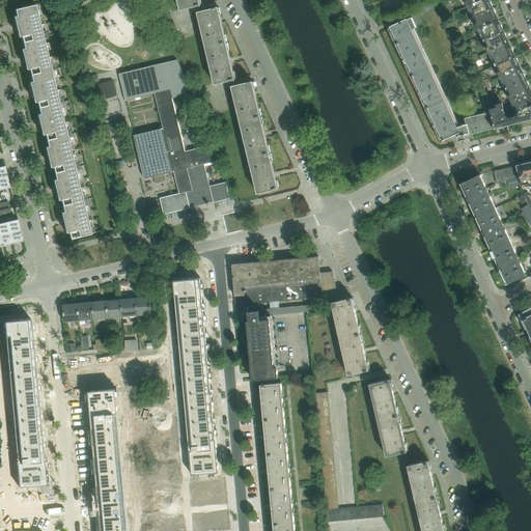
[(201,4),(200,0),(178,0),(182,9),(201,4)]
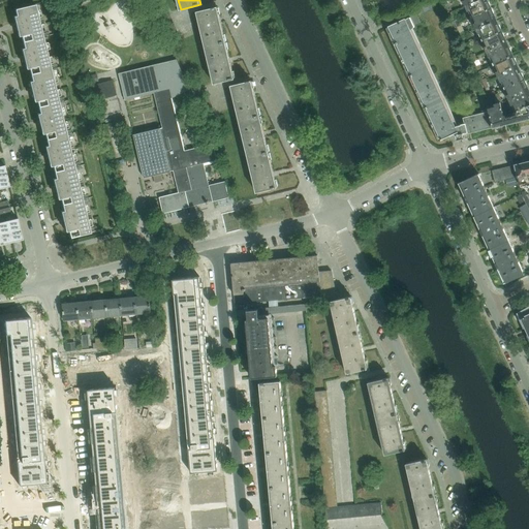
[(470,9),(473,16),(491,7),(488,0),(465,0),(463,1),(468,10),(470,9)]
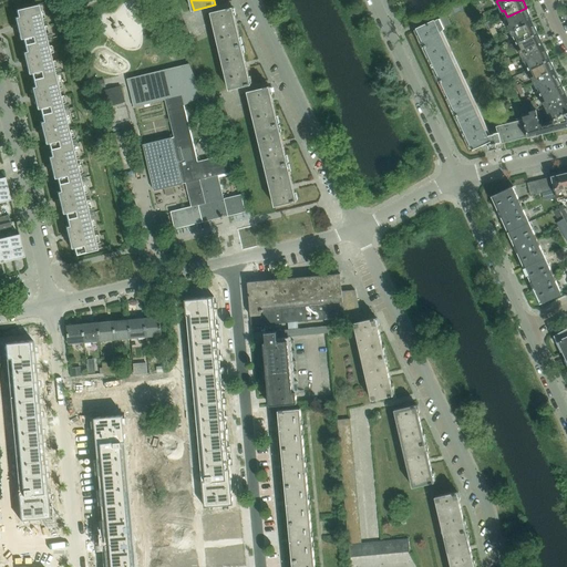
[(464,1),(449,8),(452,16),(467,8),(464,1)]
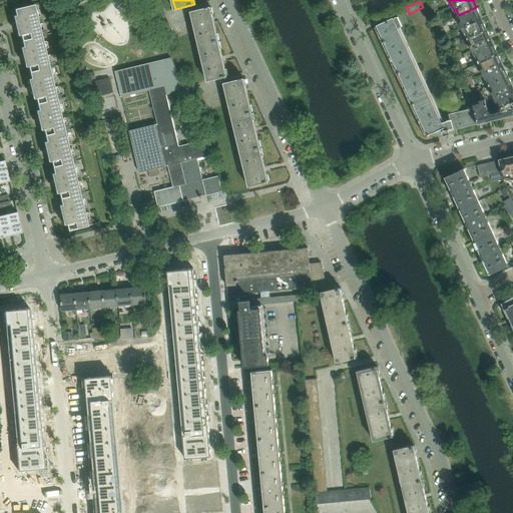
[(15,8),(22,40),(41,35),(34,4),(15,8)]
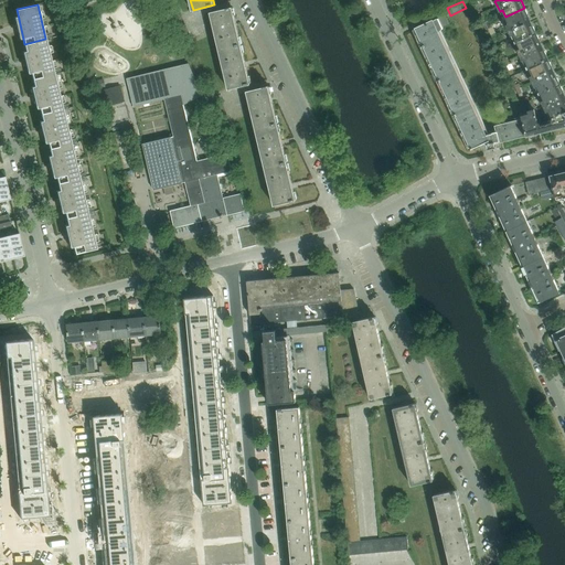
[(220,51),(242,45),(232,7),(211,12),(220,51)]
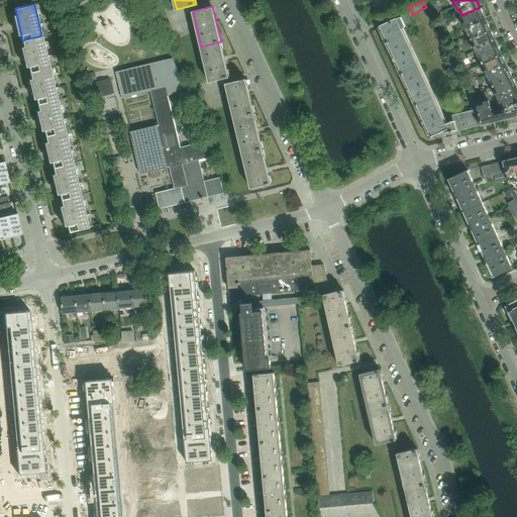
[(480,7),(462,15),(466,22),(463,23),(467,32),(470,31),(473,37),(490,29),(480,7)]
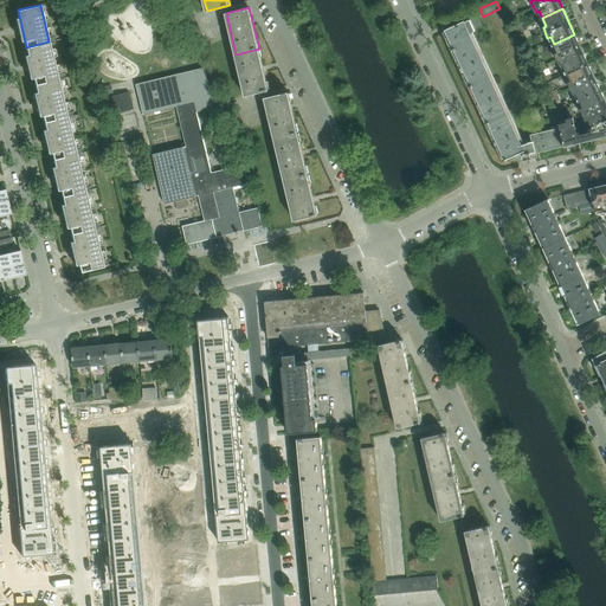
[(198,23),(194,15),(181,21),(185,28),(198,23)]
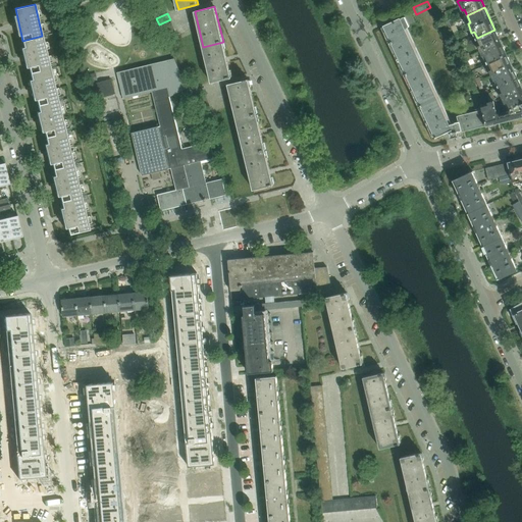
[(485,125),(482,109),(457,115),(459,120),(452,121),(408,28),(410,25),(406,15),(381,28),(432,138),(449,131),(449,133),(459,129),(459,132),(485,125)]
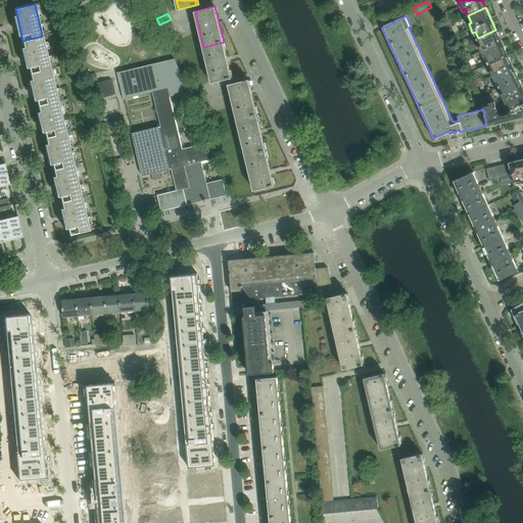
[(173,25),(171,19),(159,25),(161,30),(173,25)]
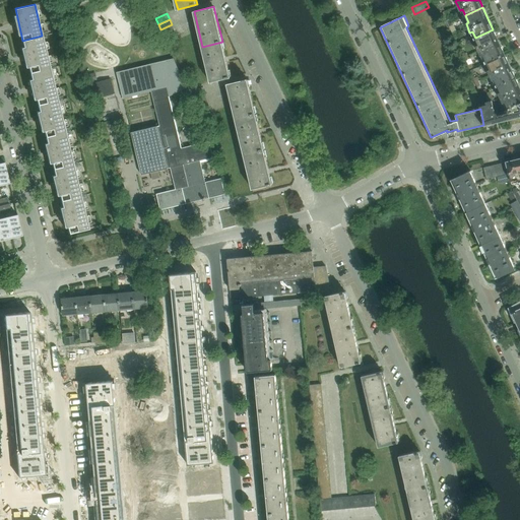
[(175,30),(172,24),(160,29),(164,36),(175,30)]
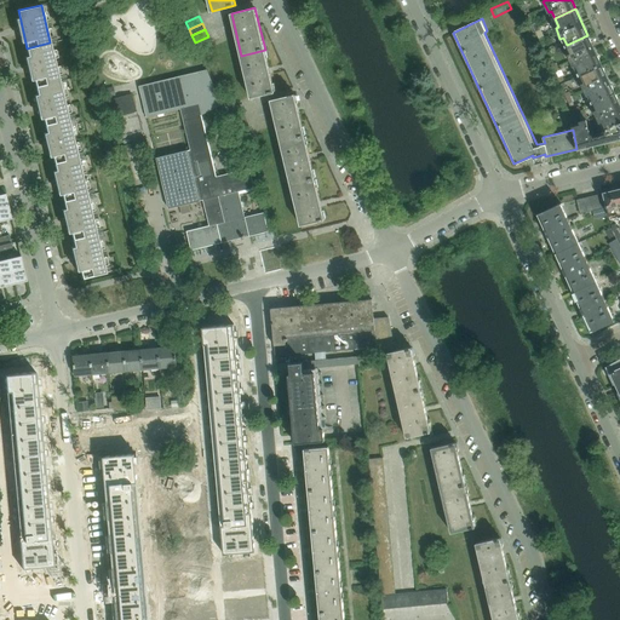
[(587,35),(567,45),(570,53),(568,55),(573,65),(577,64),(580,73),(601,63),(587,35)]
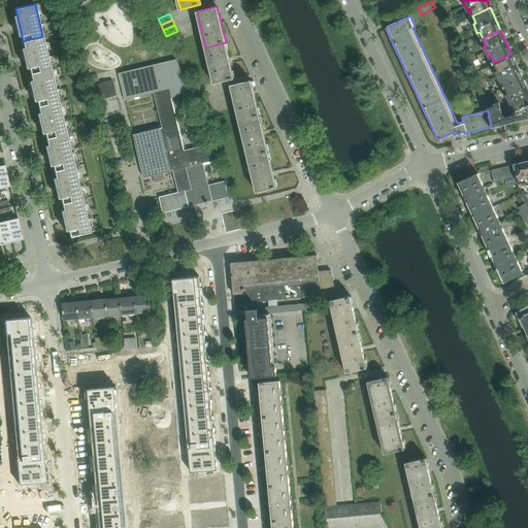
[(179,36),(177,31),(166,36),(168,41),(179,36)]
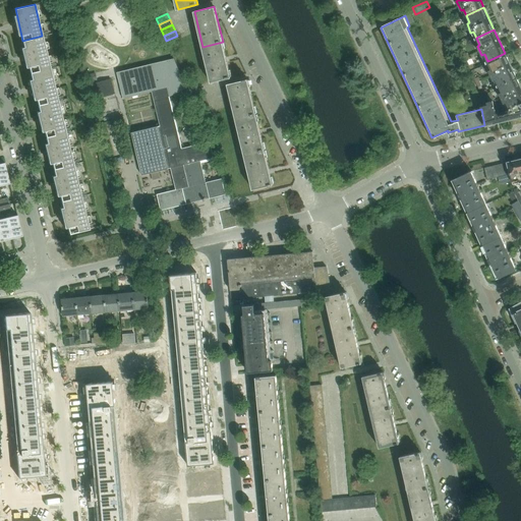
[(22,41),(31,73),(50,68),(42,36),(22,41)]
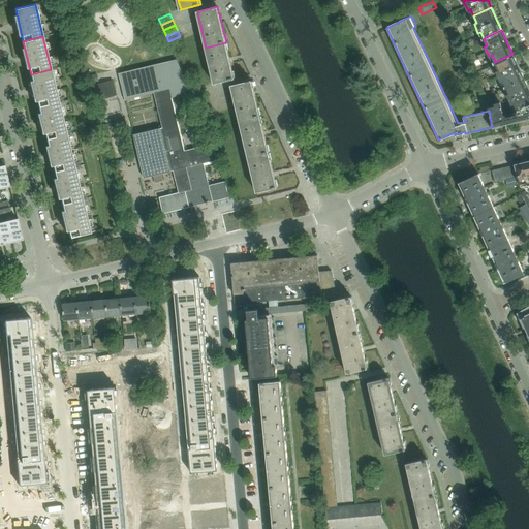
[(183,42),(180,36),(168,41),(172,48),(183,42)]
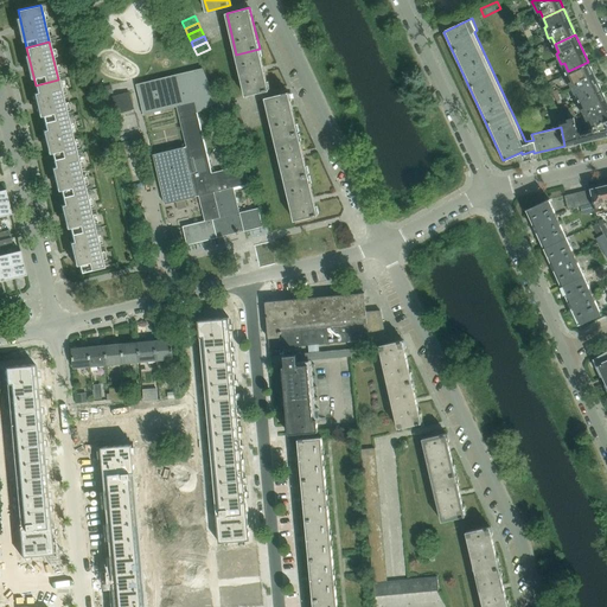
[(269,90),(260,49),(236,55),(246,96),(269,90)]
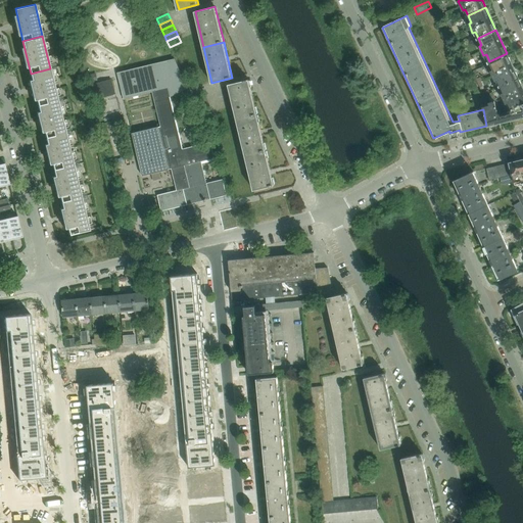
[(497,80),(501,86),(518,78),(507,53),(489,61),(492,69),(490,70),(494,81),(497,80)]
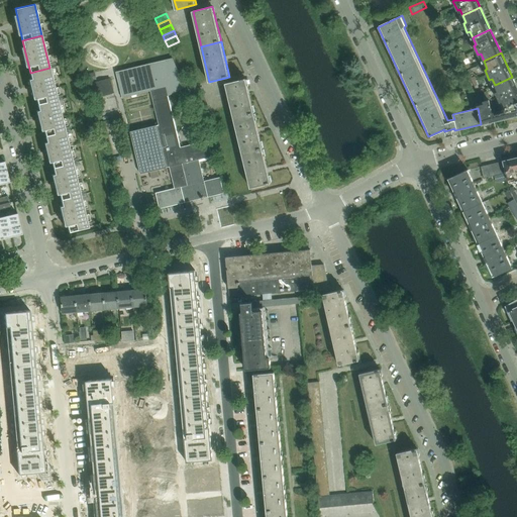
[(186,87),(173,59),(116,72),(122,99),(123,98),(150,91),(159,125),(157,125),(130,131),(140,174),(167,168),(170,167),(175,188),(156,193),(160,208),(202,198),(203,199),(204,199),(204,198),(224,193),(220,177),(204,181),(199,160),(212,157),(209,140),(181,147),(169,96),(186,87)]
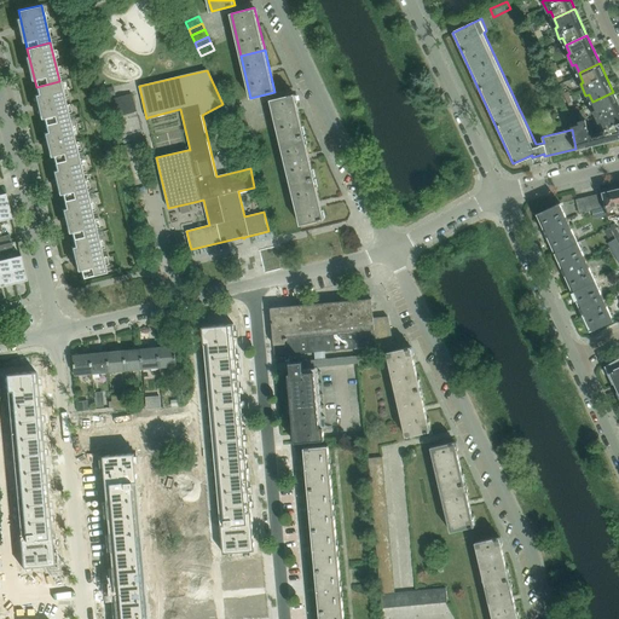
[(36,87),(45,125),(68,120),(59,81),(36,87)]
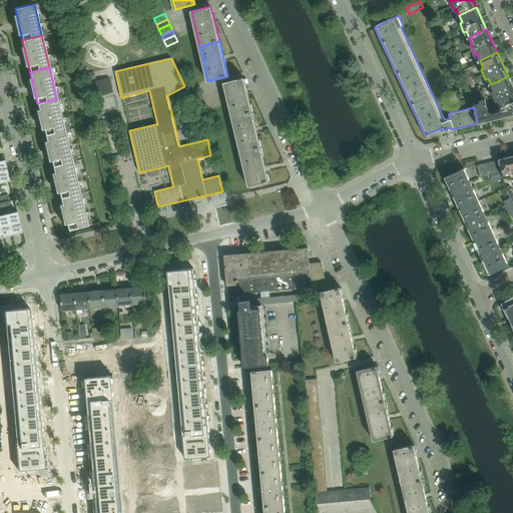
[(498,100),(501,106),(512,100),(512,86),(508,76),(491,84),(494,91),(491,92),(496,101),(498,100)]
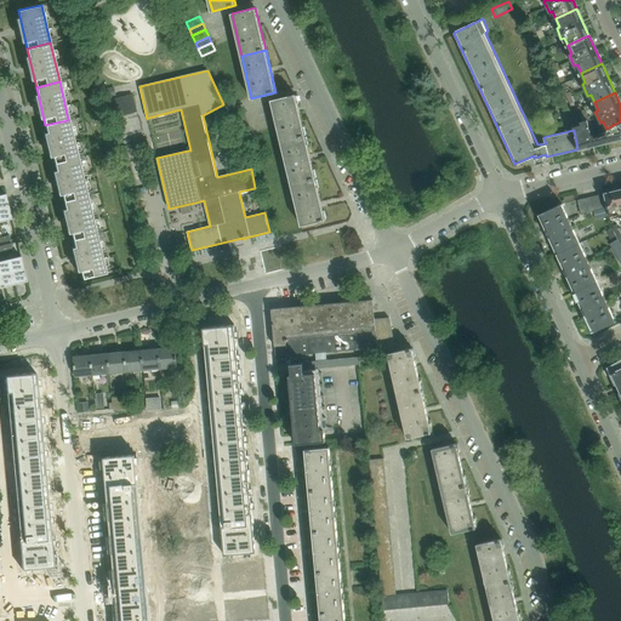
[(272,100),(281,142),(306,136),(296,93),(272,100)]
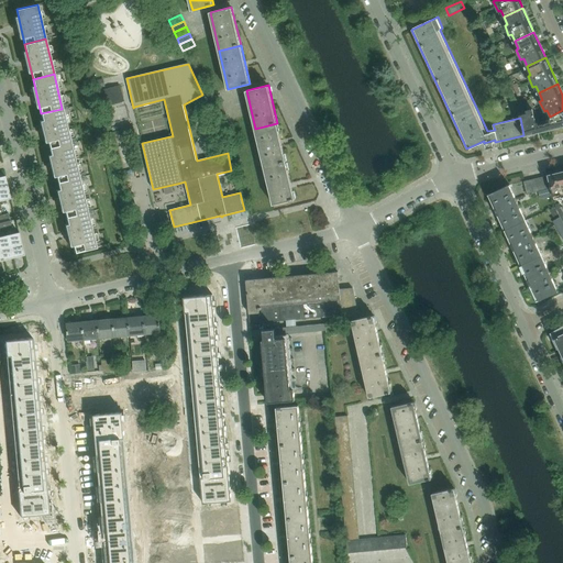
[(125,102),(121,86),(103,90),(107,107),(125,102)]
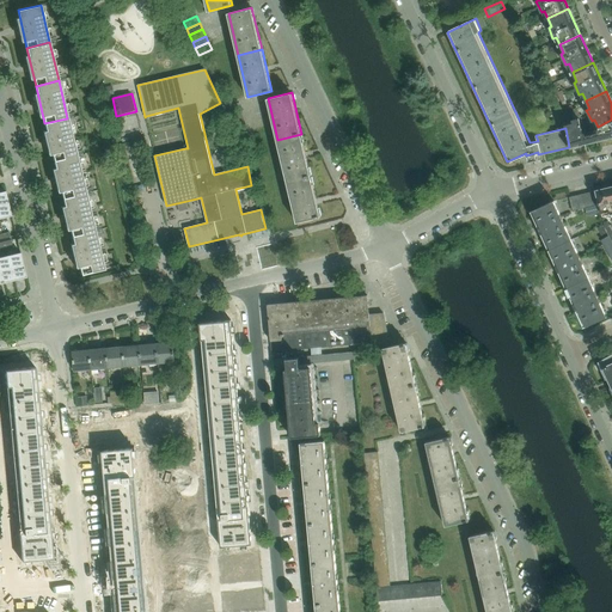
[(239,109),(236,102),(222,108),(226,115),(239,109)]
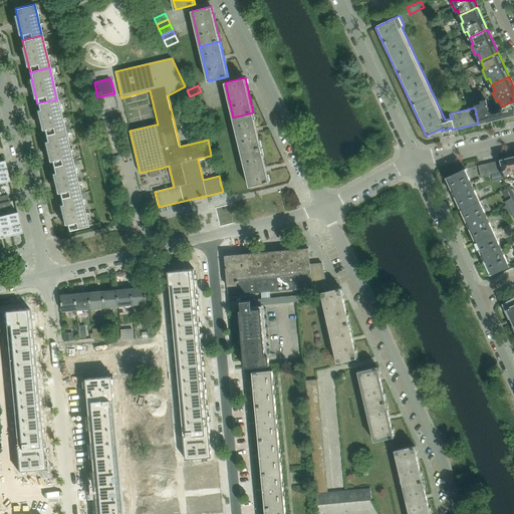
[(203,96),(201,91),(190,96),(192,101),(203,96)]
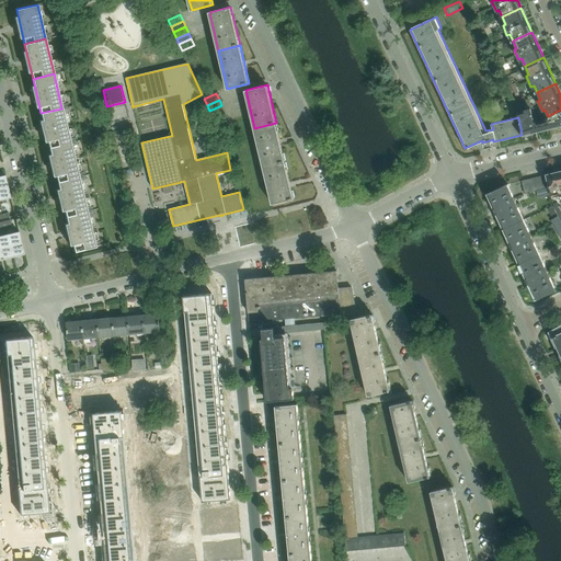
[(225,112),(221,105),(209,111),(213,117),(225,112)]
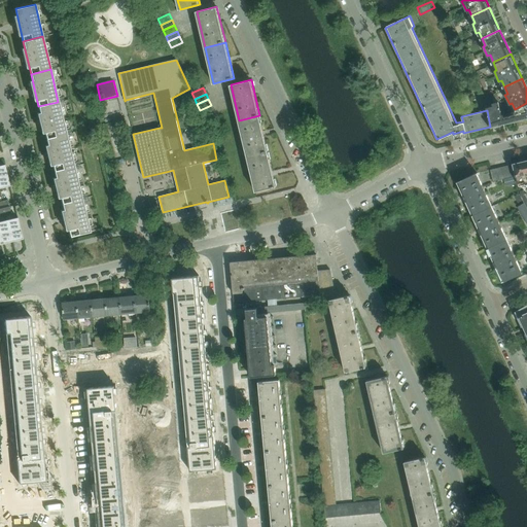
[(38,106),(46,139),(66,134),(58,102),(38,106)]
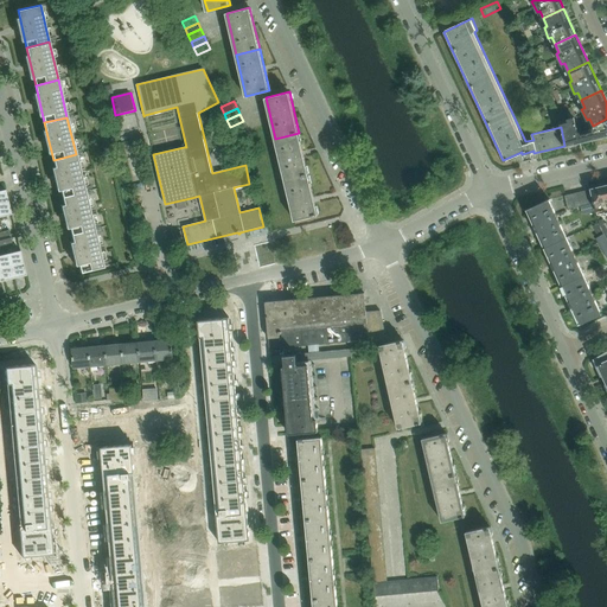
[(593,139),(592,132),(580,135),(579,132),(577,133),(574,117),(569,119),(569,123),(560,125),(561,127),(564,146),(593,139)]
